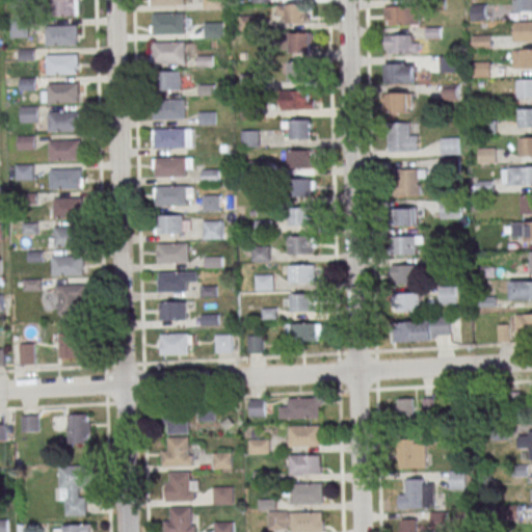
[(55,0),(56,16),(79,16),(79,0),(55,0)]
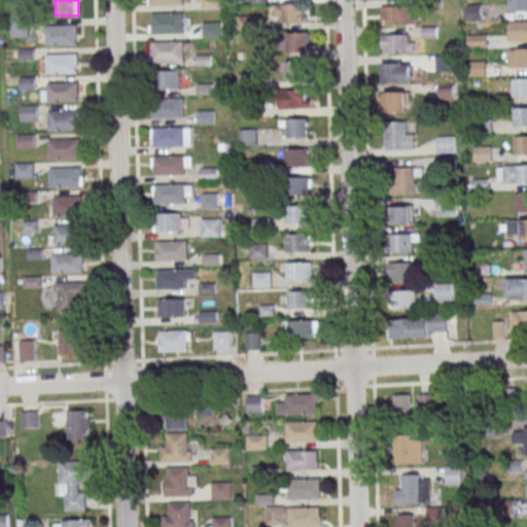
[(526,11),(526,0),(508,0),(510,11),(526,11)]
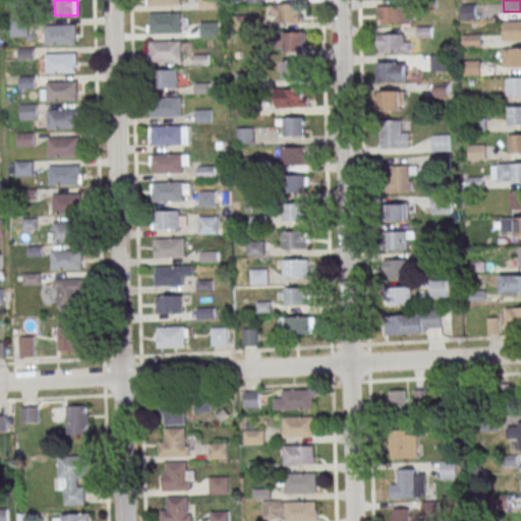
[(282,4),(302,4),(303,21),(282,22),(282,4)]
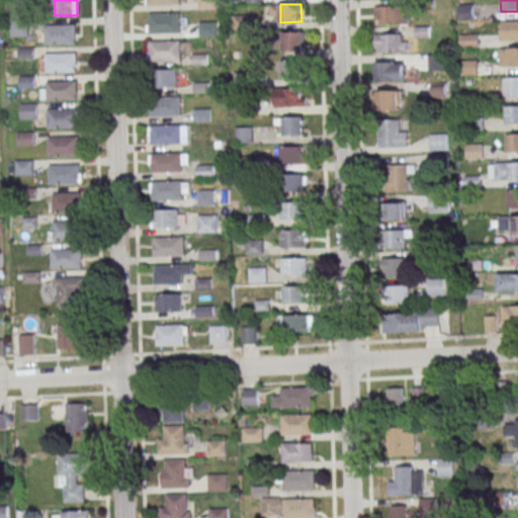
[(410,24),(410,6),(375,6),(375,24),(410,24)]
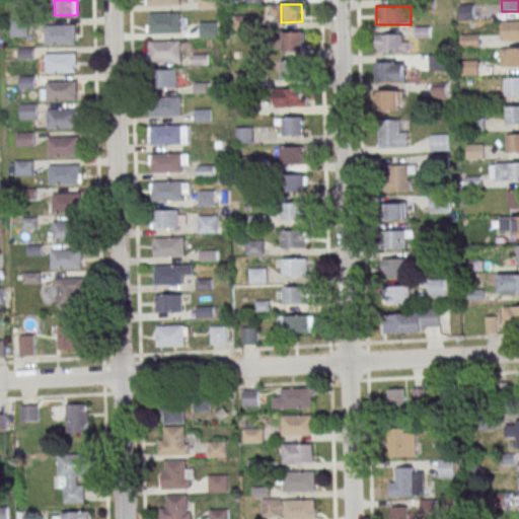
[(180,13),(181,32),(151,32),(150,14),(180,13)]
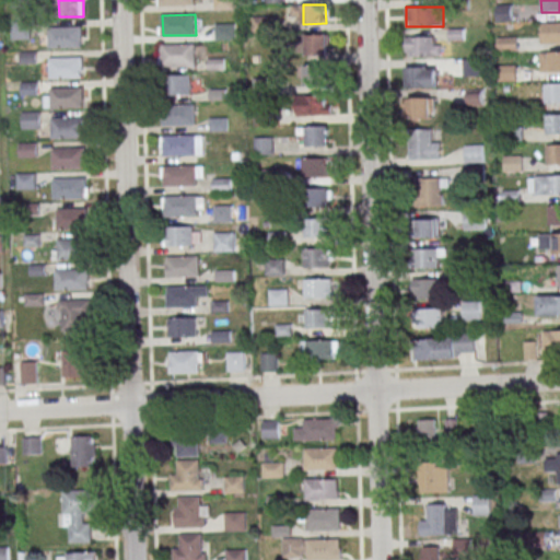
[(31,22),(12,22),(12,39),(31,39),(31,22)]
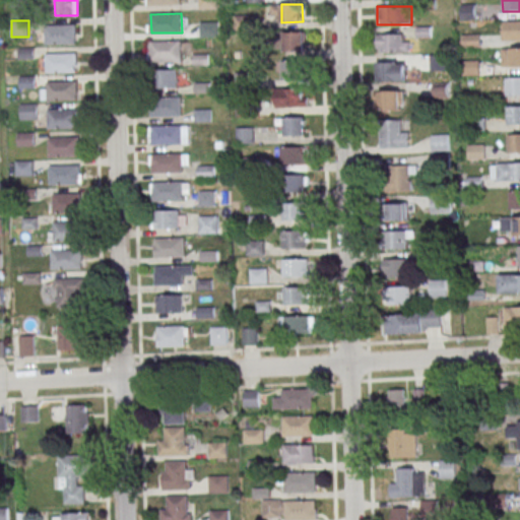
[(519,20),(503,20),(503,41),(519,40),(519,20)]
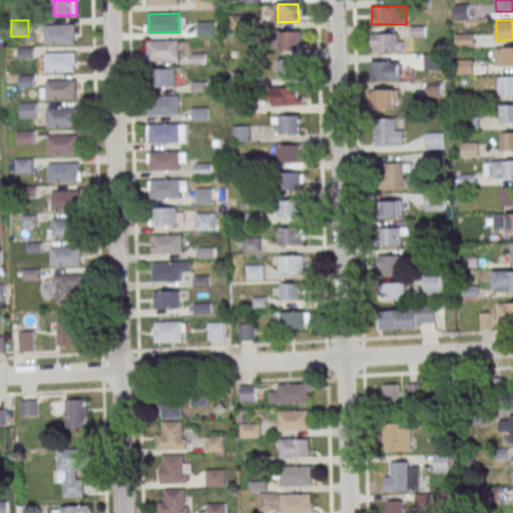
[(215,22),(197,22),(197,36),(215,36),(215,22)]
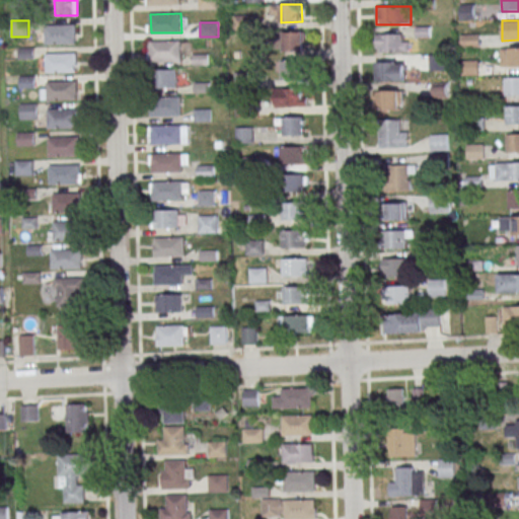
[(76,24),(77,44),(47,44),(46,25),(76,24)]
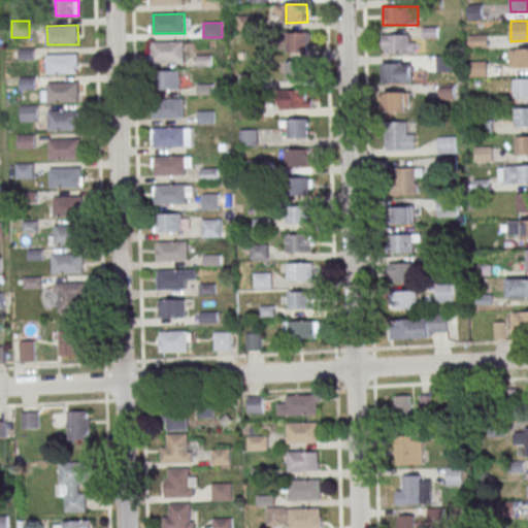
[(417,39),(404,39),(404,29),(383,29),(383,53),(417,53),(417,39)]
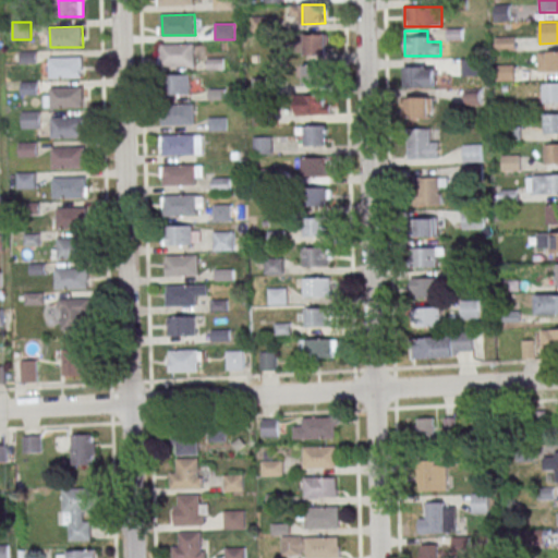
[(328,49),(328,34),(306,34),(306,49),(328,49)]
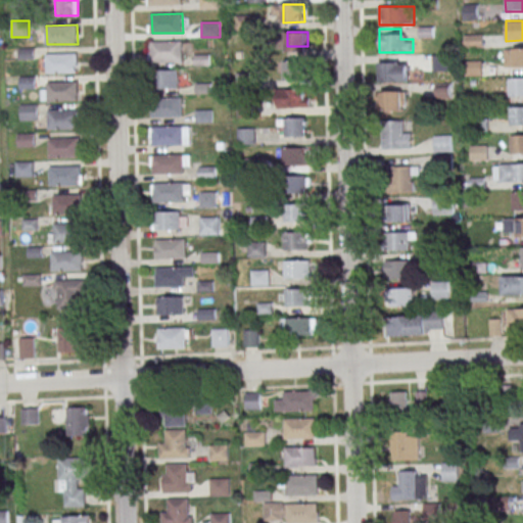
[(483,35),(464,35),(464,47),(483,47),(483,35)]
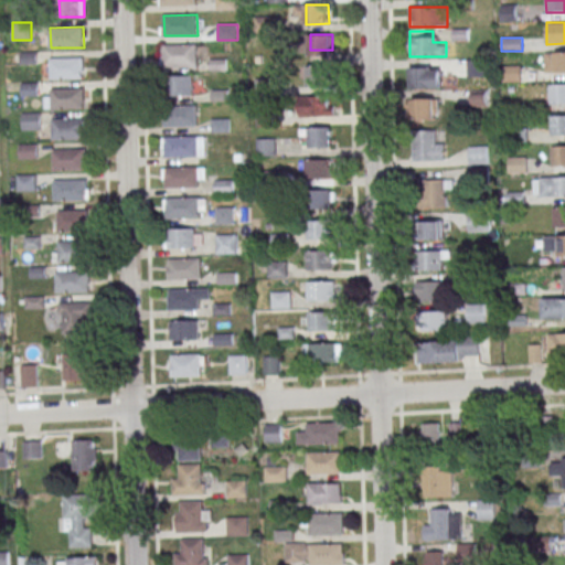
[(198,45),(198,66),(164,66),(164,46),(198,45)]
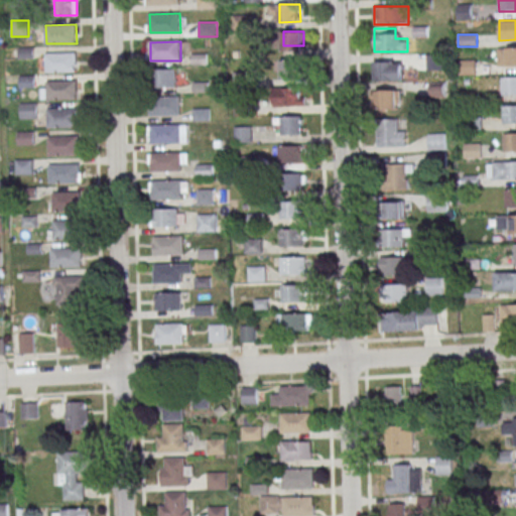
[(515,46),(499,47),(499,67),(515,66),(515,46)]
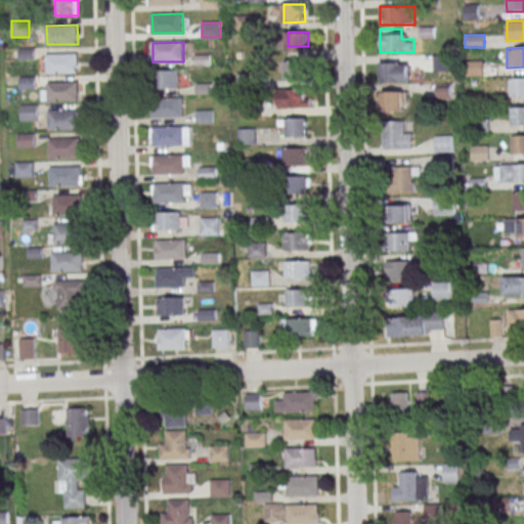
[(78,54),(79,73),(47,74),(47,54),(78,54)]
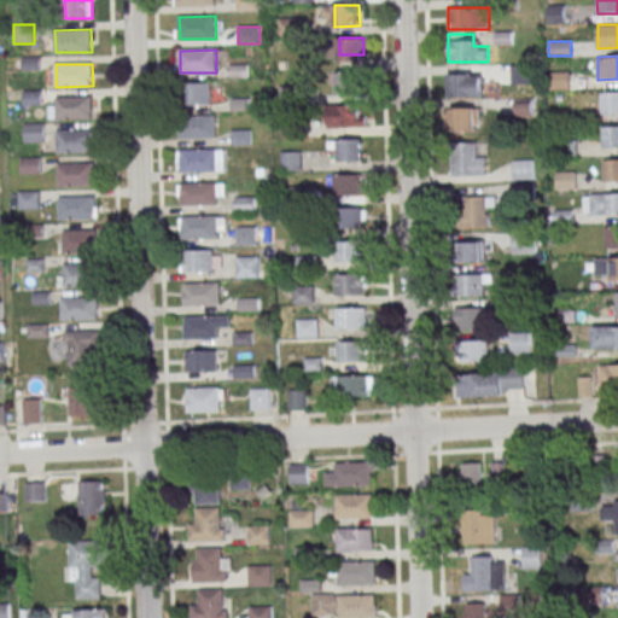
[(532,64),(511,64),(511,85),(532,85),(532,64)]
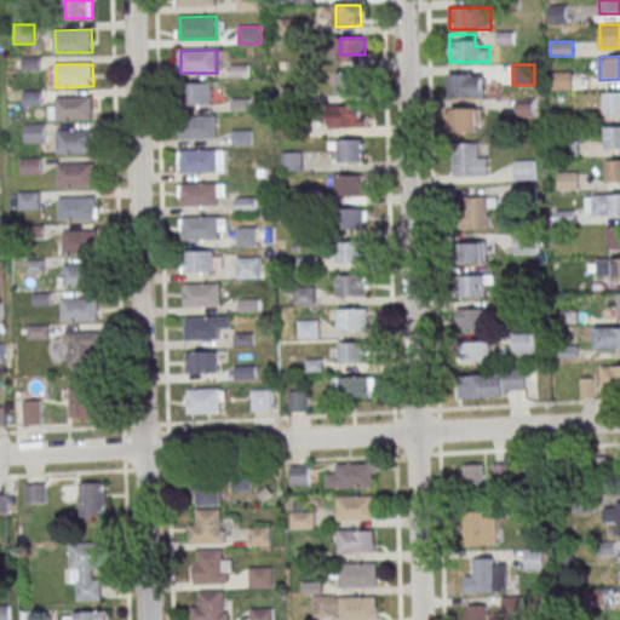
[(573,90),(572,72),(551,72),(552,90),(573,90)]
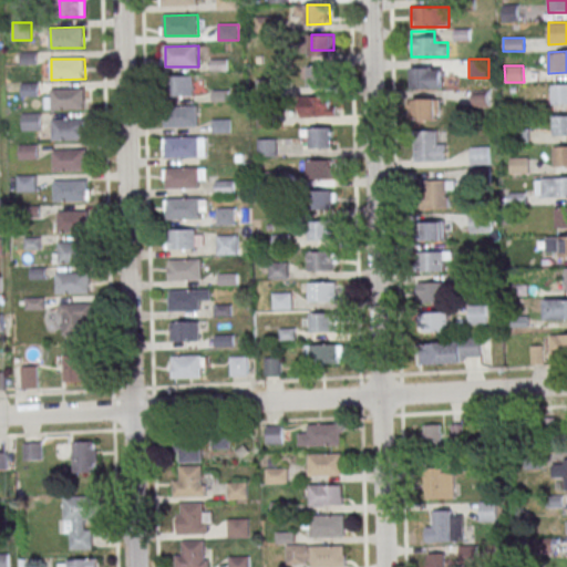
[(412,89),(442,89),(442,68),(412,68),(412,89)]
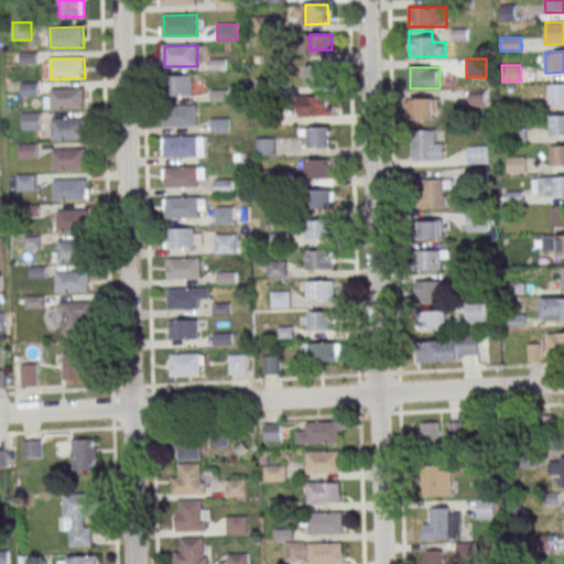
[(325,86),(325,71),(307,71),(307,86),(325,86)]
